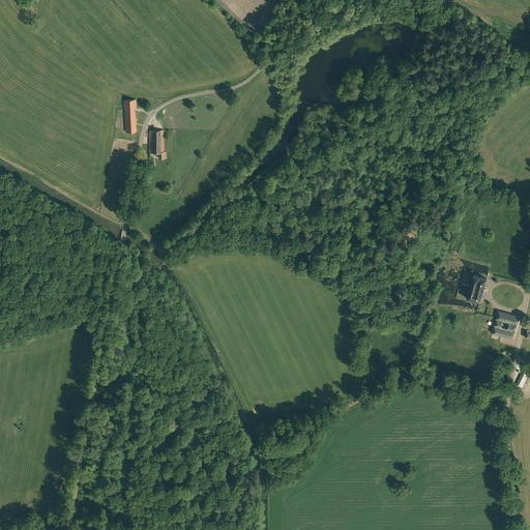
[(135,108),(137,108),(136,99),(123,100),(124,109),(125,108),(126,131),(137,131),(136,111),(135,111),(135,108)]
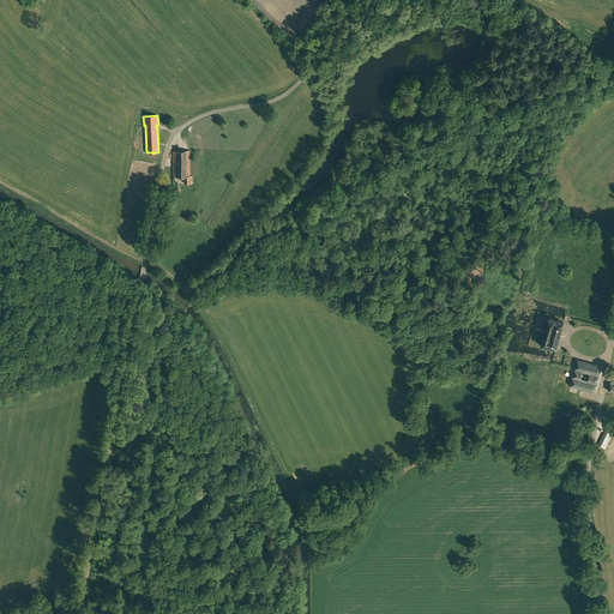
[(185,184),(192,182),(192,175),(190,175),(190,151),(174,151),(174,176),(185,176),(185,184)]
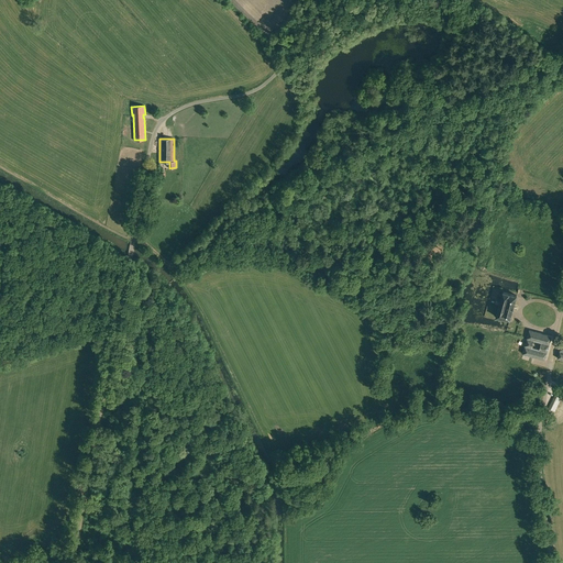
[(516,298),(517,296),(504,291),(496,317),(510,319),(516,298)]
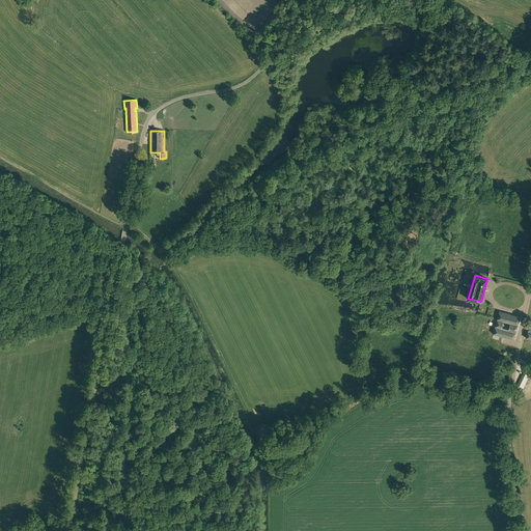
[(514,339),(521,316),(499,311),(494,334),(514,339)]
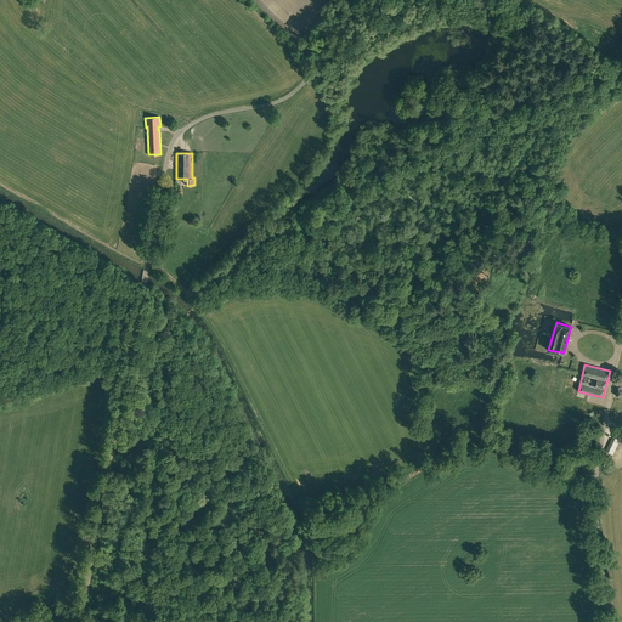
[(621,428),(614,427),(608,451),(615,452),(621,428)]
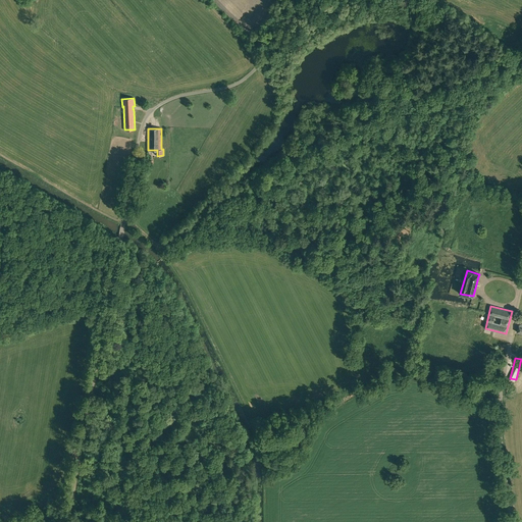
All buildings are outlined.
